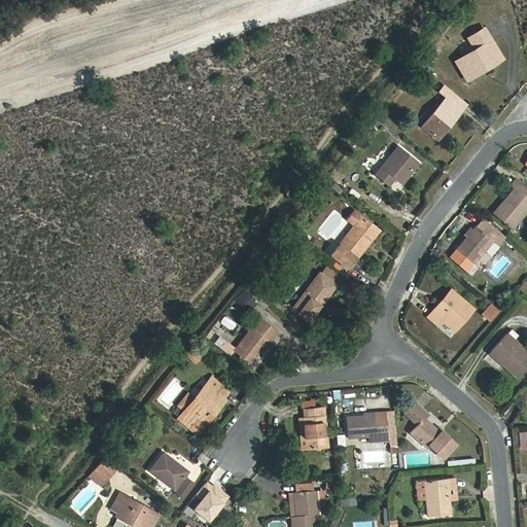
[(468,82),(486,72),(484,68),(503,57),(497,44),(495,45),(484,28),(467,37),(475,49),(456,61),(468,82)]
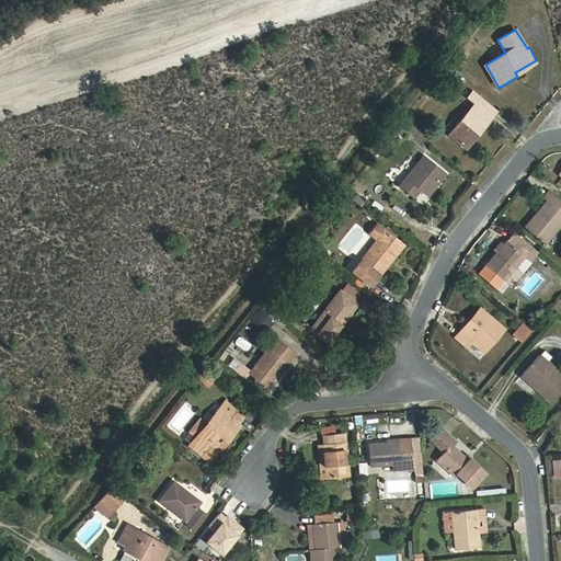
[(515,72),(517,77),(539,64),(536,60),(515,72)]
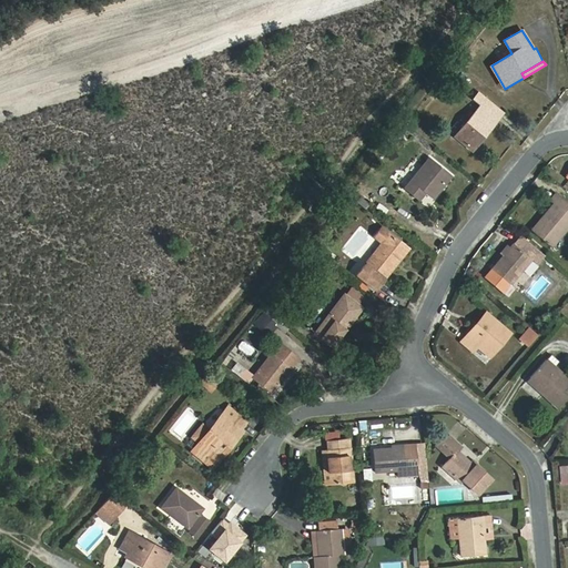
[(458,137),(472,148),(483,133),(485,135),(503,111),(480,94),(477,100),(482,104),(458,137)]
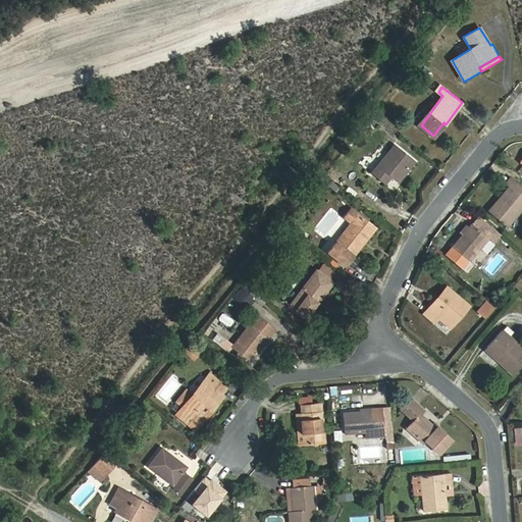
[(444,122),(433,136),(437,139),(448,125),(446,124),(444,122)]
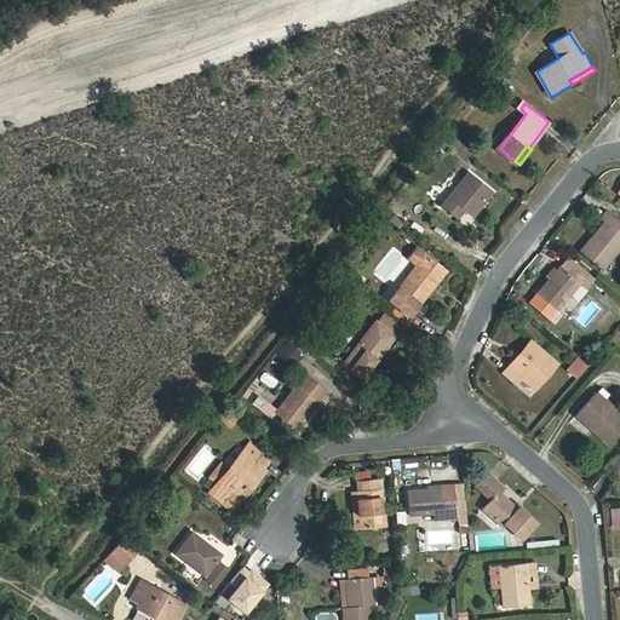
[(494,191),(471,173),(443,206),(452,214),(458,206),(466,212),(474,218),(494,191)]
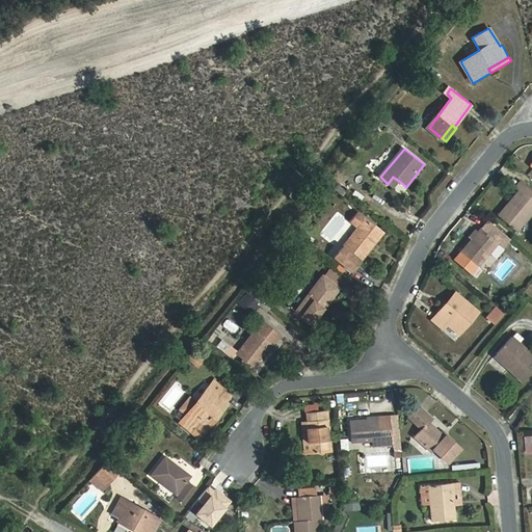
[(393,177),(388,184),(395,188),(400,182),(393,177)]
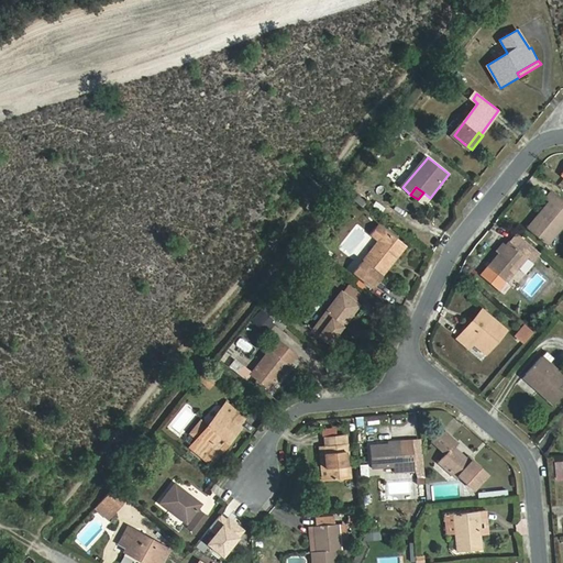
[(542,199),(545,201),(553,194),(550,190),(542,199)]
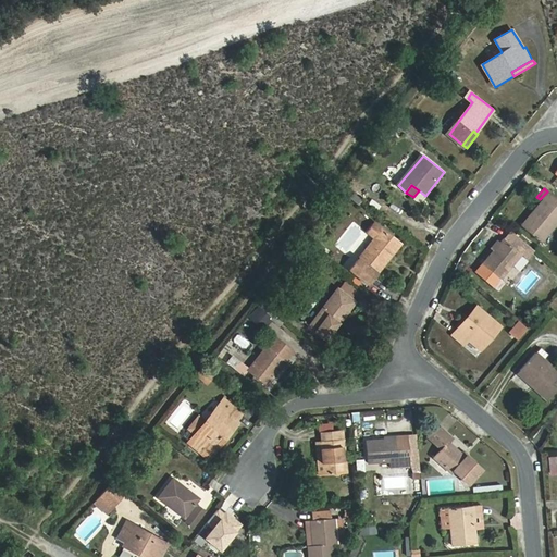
[(536,218),(525,231),(543,244),(556,226),(556,199),(547,192),(540,199),(541,201),(532,212),(536,218)]
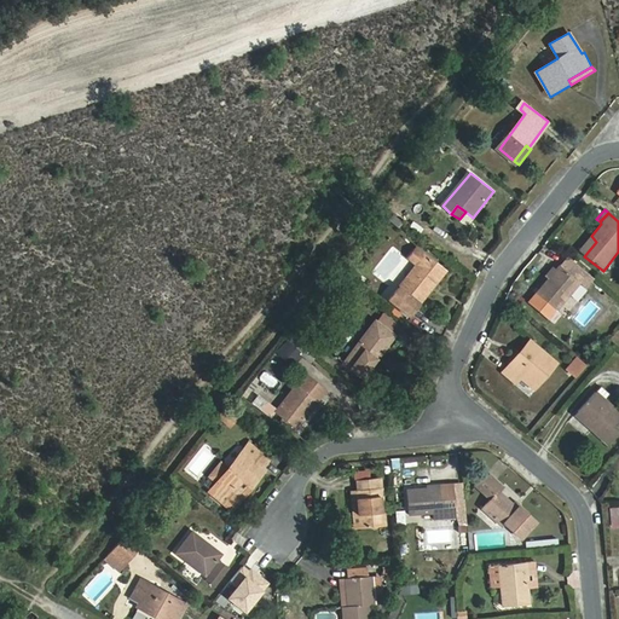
[(596,242),(591,236),(578,252),(584,256),(596,242)]
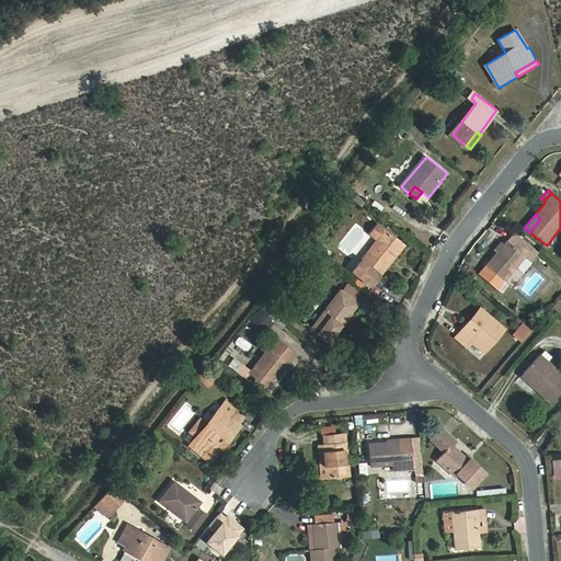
[(387,261),(401,242),(386,231),(352,273),(371,289),(391,264),(387,261)]
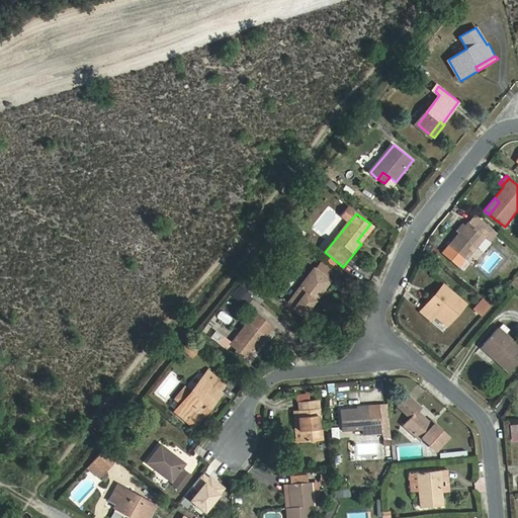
[(491,229),(475,216),(467,223),(466,222),(463,226),(456,234),(447,245),(464,260),(485,237),(491,229)]
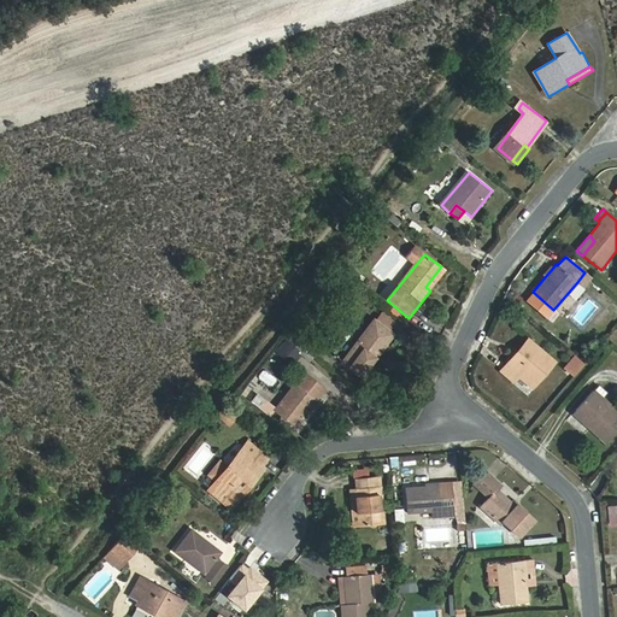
[(447,270),(441,266),(425,287),(430,291),(447,270)]
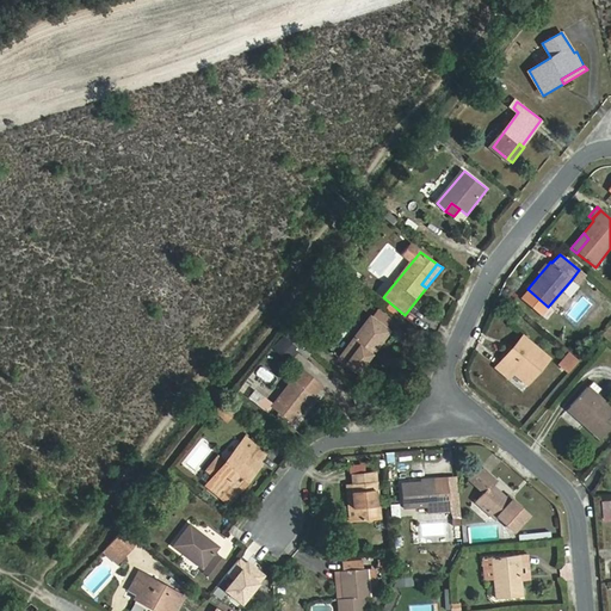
[(547,266),(544,264),(536,275),(538,276),(547,266)]
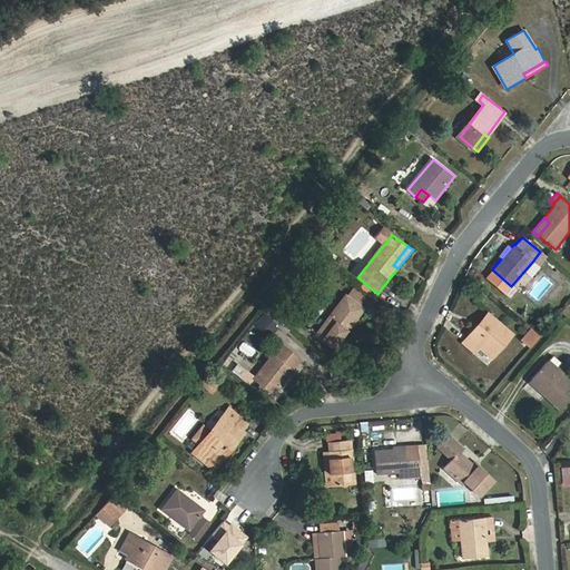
[(540,252),(533,261),(539,266),(547,257),(540,252)]
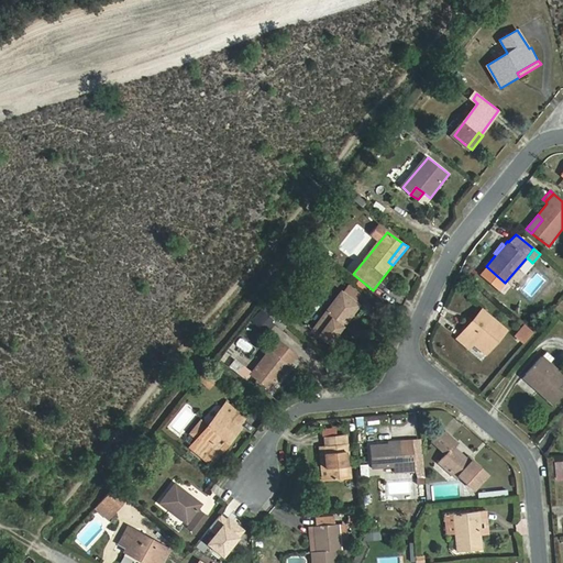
[(363,295),(350,285),(343,294),(356,304),(363,295)]
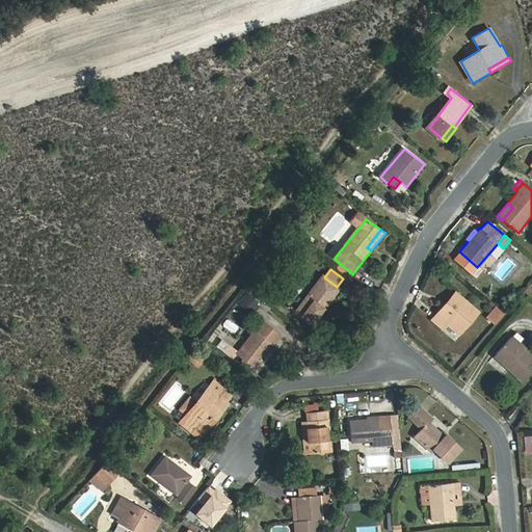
[(322,276),(295,315),(312,327),(341,289),(337,287),(324,277),(322,276)]
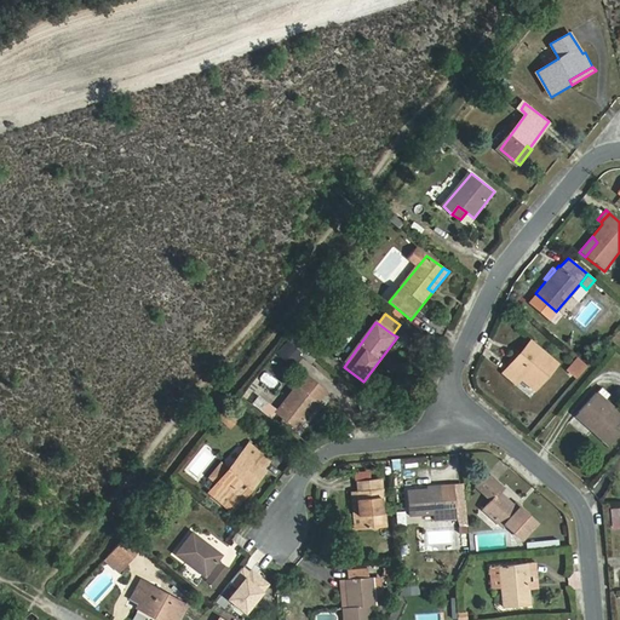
[(286,336),(276,346),(294,362),(304,350),(286,336)]
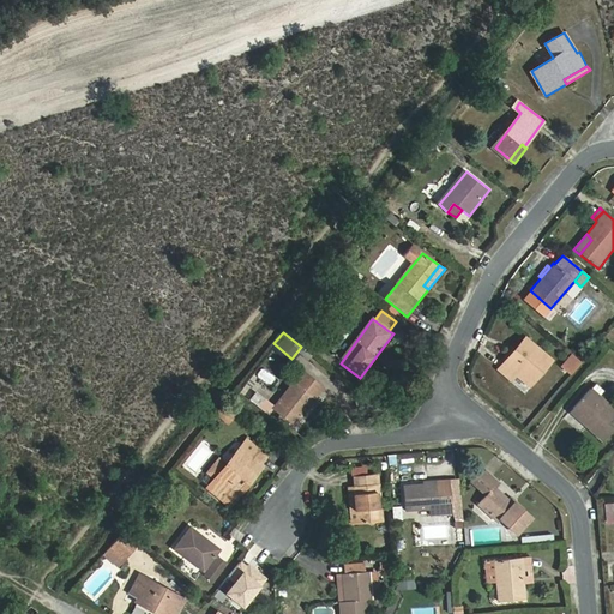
[(525,336),(513,350),(518,355),(530,341),(525,336)]
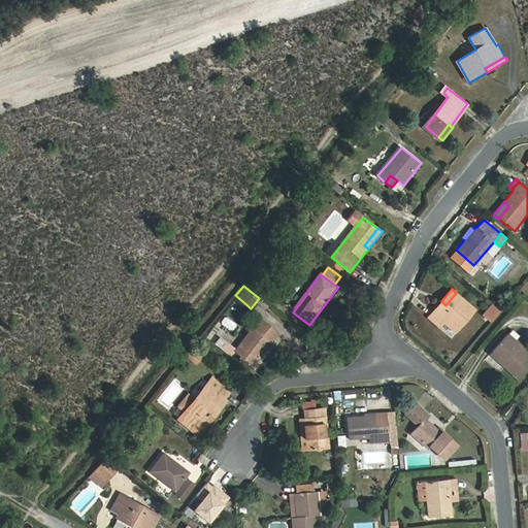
[(450,320),(461,330),(476,309),(456,293),(446,305),(441,301),(428,318),(441,329),(446,325),(450,320)]
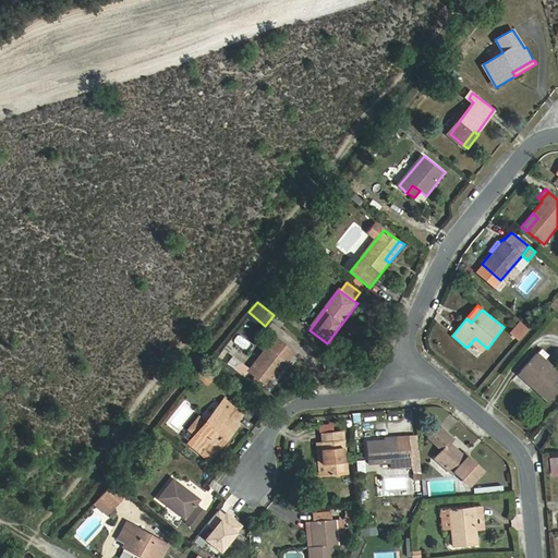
[(530,328),(523,323),(516,330),(523,337),(530,328)]
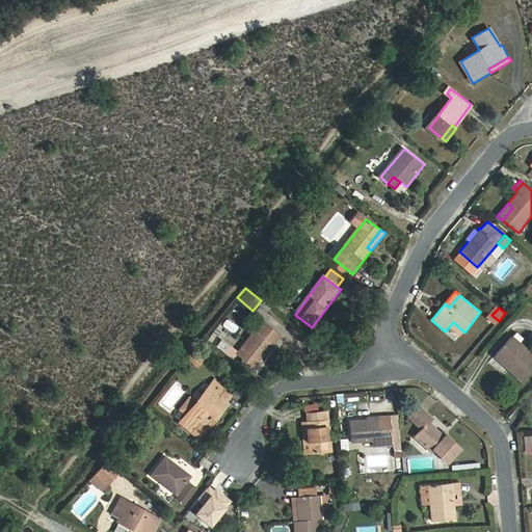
[(453,322),(449,327),(460,337),(464,333),(453,322)]
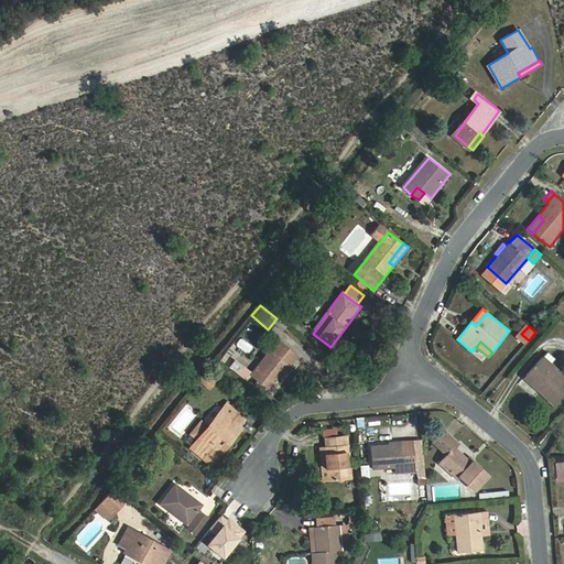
[(271,391),(290,368),(289,367),(296,356),(279,343),(271,354),(269,351),(251,375),(271,391)]
